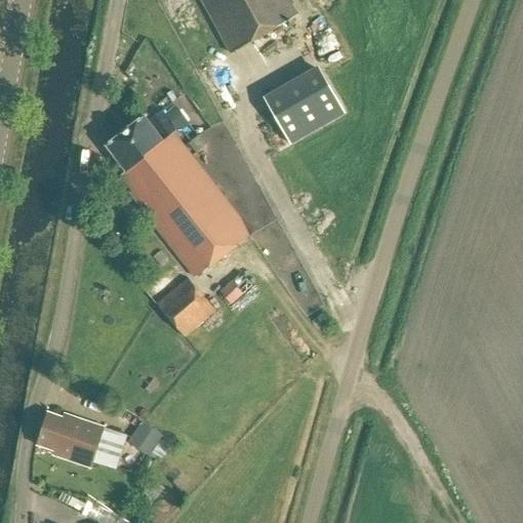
[(200,0),(230,53),(296,14),(287,0),(200,0)]
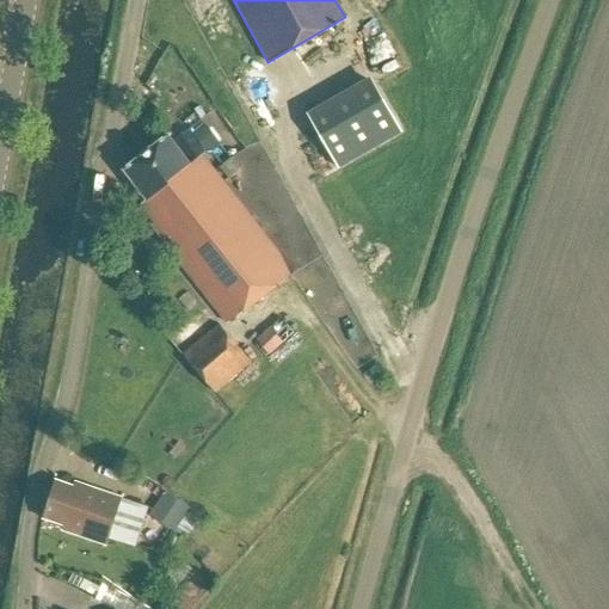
[(373,81),(308,118),(336,167),(400,130),(373,81)]
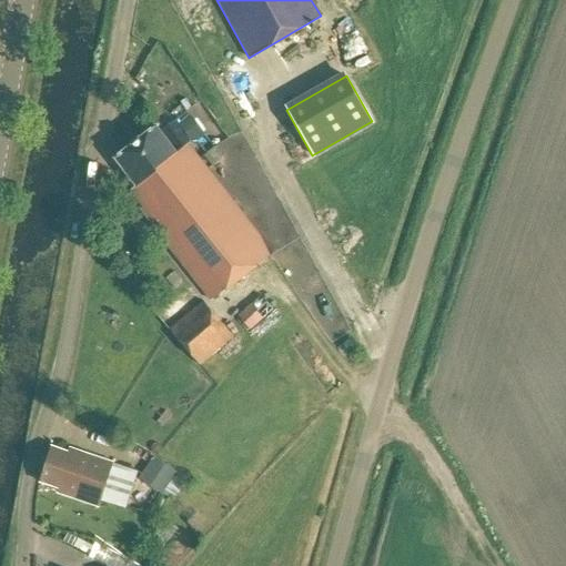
[(138,209),(192,278),(209,299),(268,255),(259,236),(185,143),(174,152),(153,124),(113,157),(134,184),(128,189),(141,205),(138,209)]
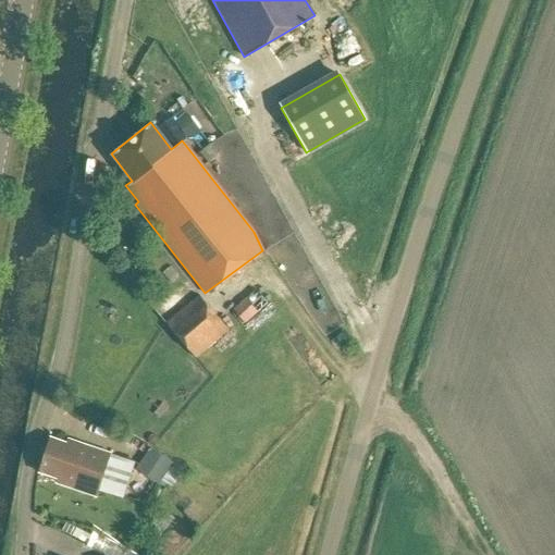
[(266,303),(254,290),(232,308),(243,322),(266,303)]
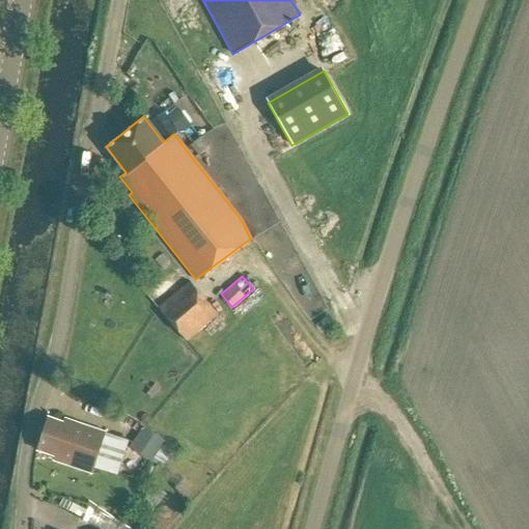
[(186,340),(217,313),(188,280),(157,307),(186,340)]
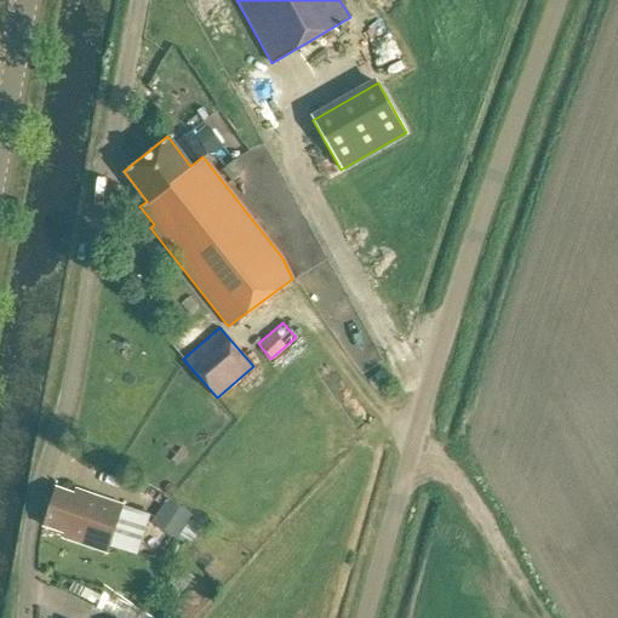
[(121,504),(84,491),(83,496),(56,486),(43,525),(63,532),(62,537),(106,551),(121,504)]
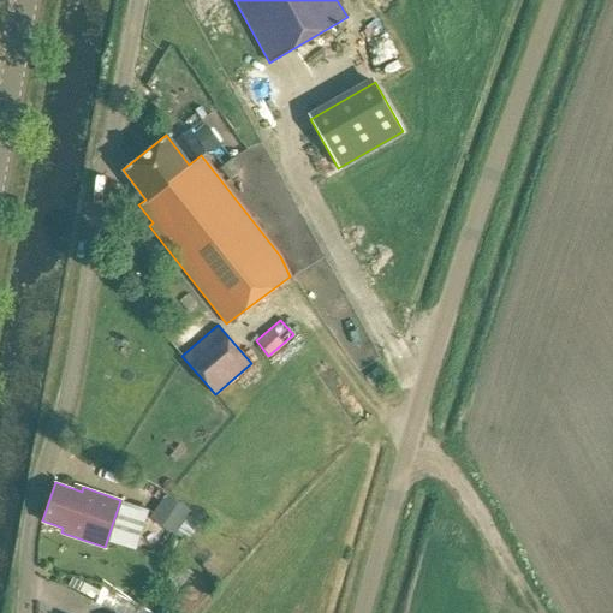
[(164,493),(148,517),(184,540),(196,521),(186,515),(189,510),(164,493)]
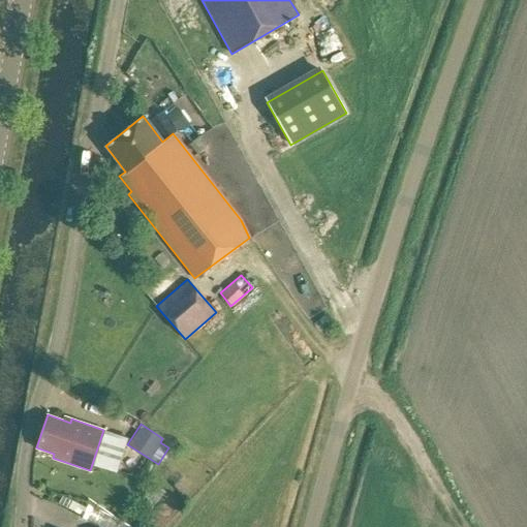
[(182,493),(191,485),(185,478),(177,488),(182,493)]
